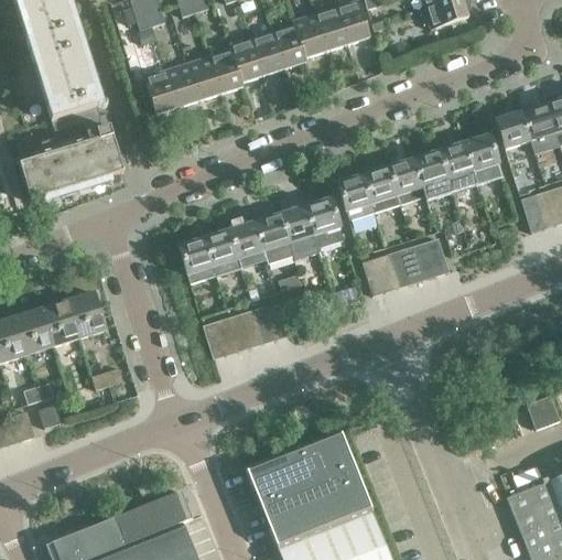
[(12,0),(51,120),(106,103),(73,0),(12,0)]
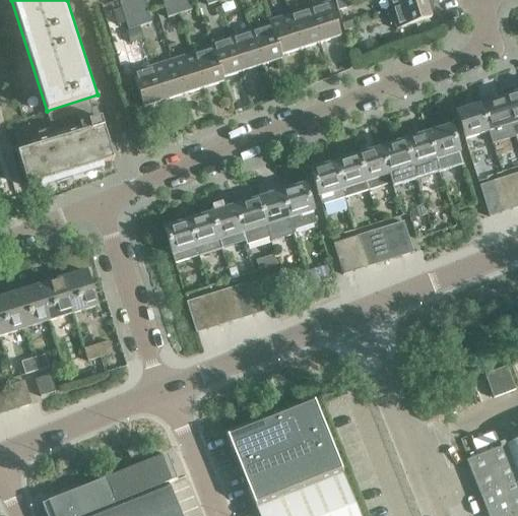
[(112,0),(119,22),(127,19),(121,0),(112,0)]
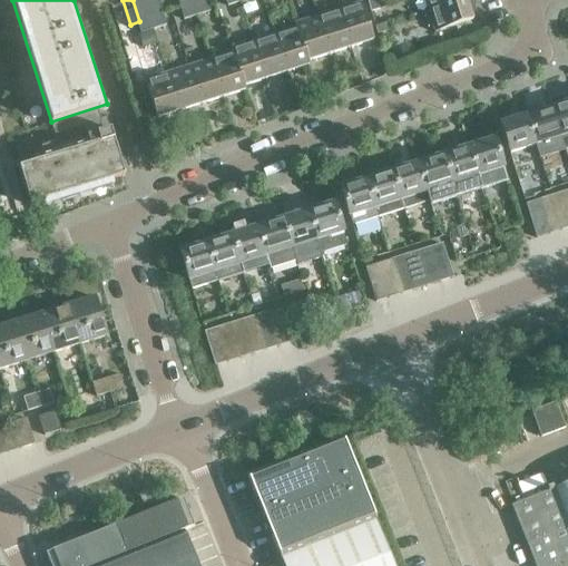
[(155,25),(146,0),(133,0),(139,21),(142,29),(155,25)]
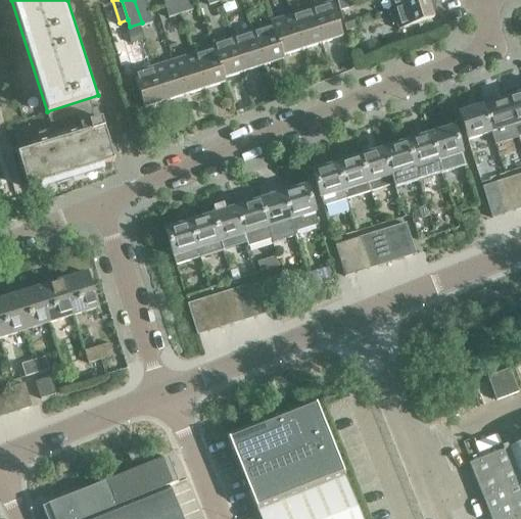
[(134,0),(142,22),(154,19),(147,0),(134,0)]
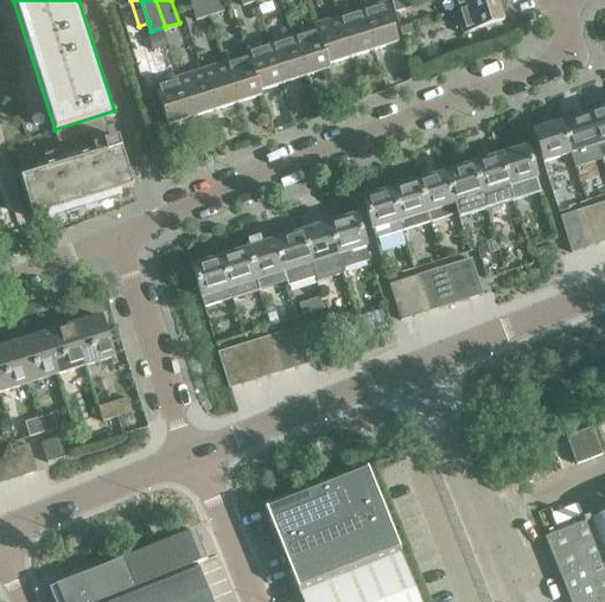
[(211,12),(207,0),(192,0),(198,17),(211,12)]
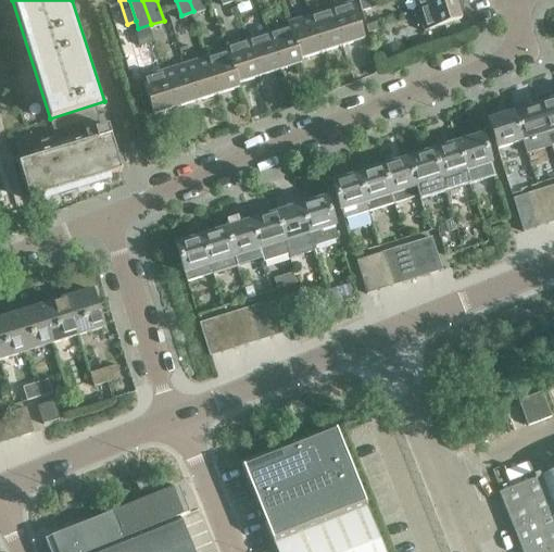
[(189,0),(193,11),(205,7),(203,0),(189,0)]
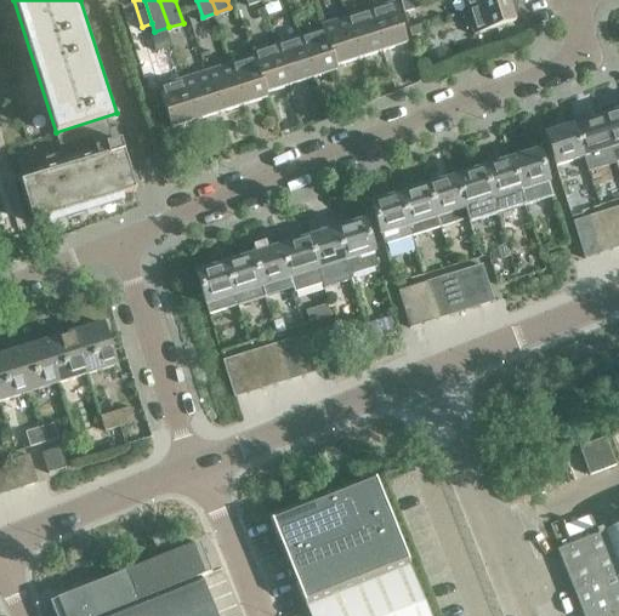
[(391,0),(370,6),(384,47),(408,39),(395,0),(391,0)]
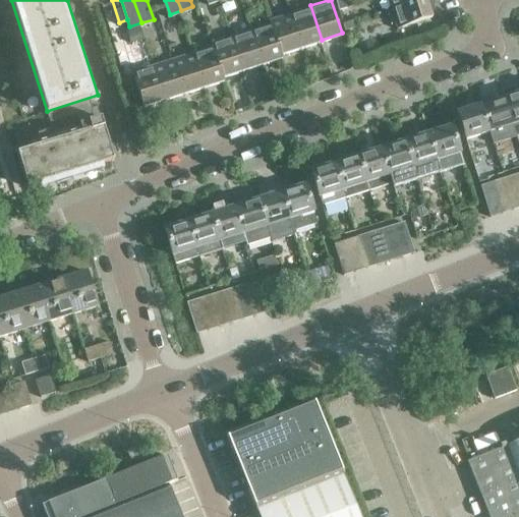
[(433,15),(427,0),(410,0),(393,6),(399,25),(433,15)]
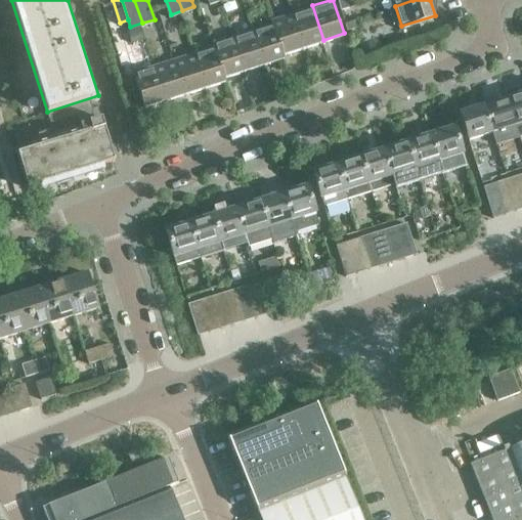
[(312,5),(293,11),(304,46),(323,40),(312,5)]
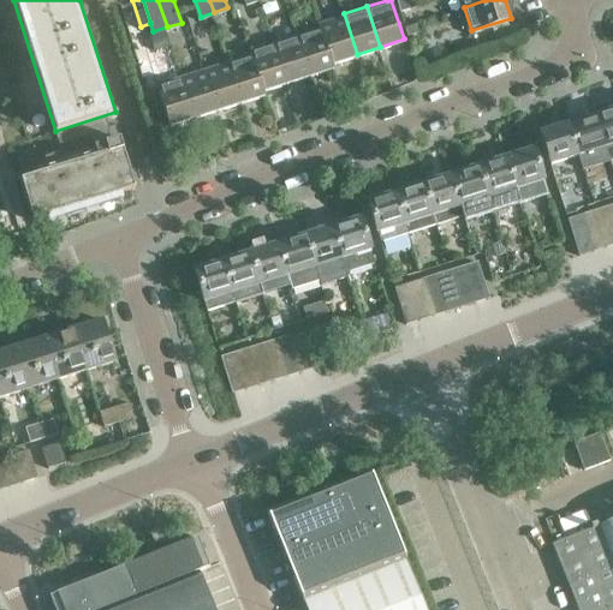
[(357,54),(344,13),(321,21),(322,25),(333,61),(357,54)]
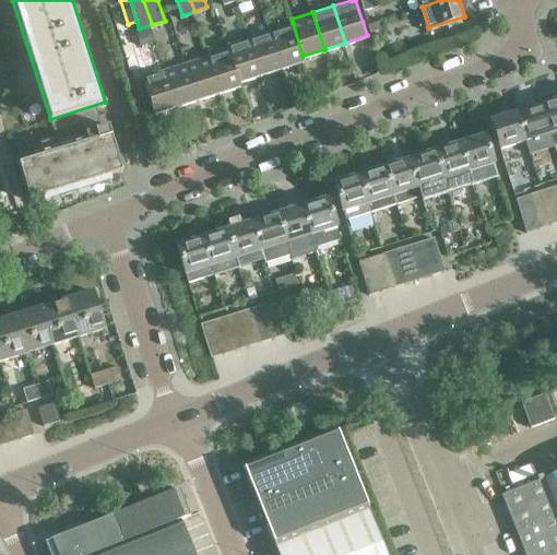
[(384,25),(382,18),(369,22),(371,30),(384,25)]
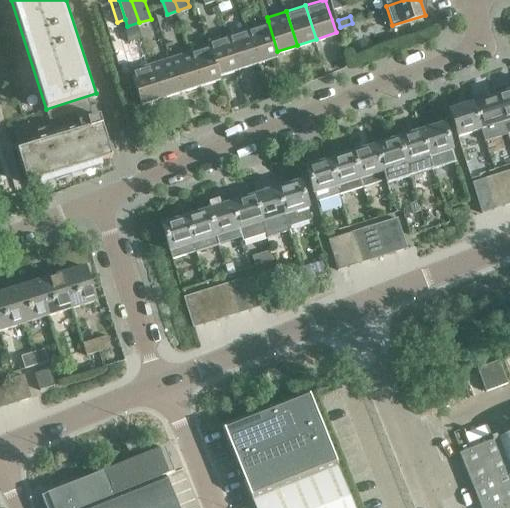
[(278,55),(277,51),(268,21),(248,27),(259,61),(278,55)]
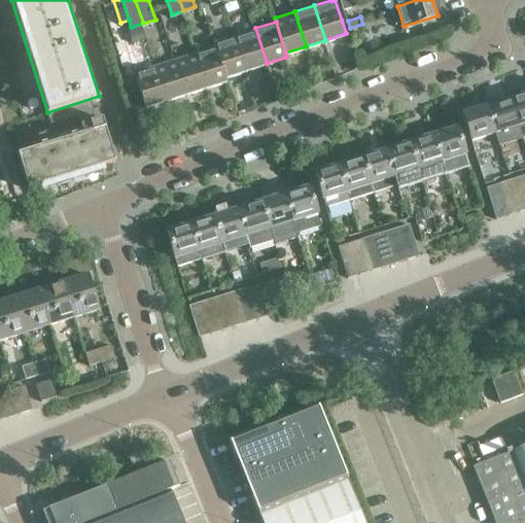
[(133,41),(146,37),(142,25),(129,29),(133,41)]
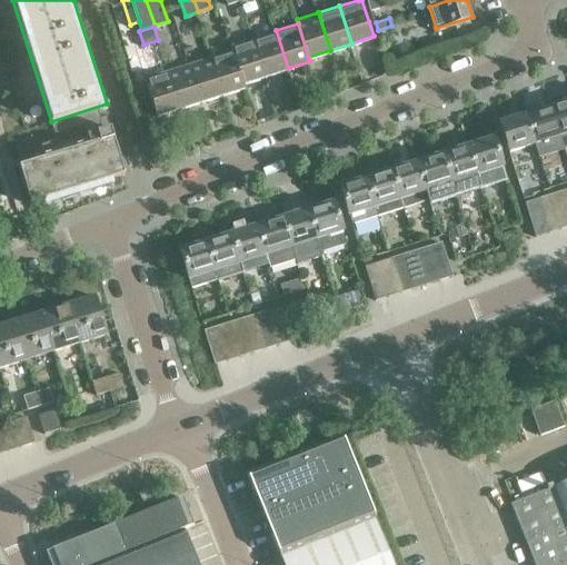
[(266,75),(288,68),(276,30),(255,37),(266,75)]
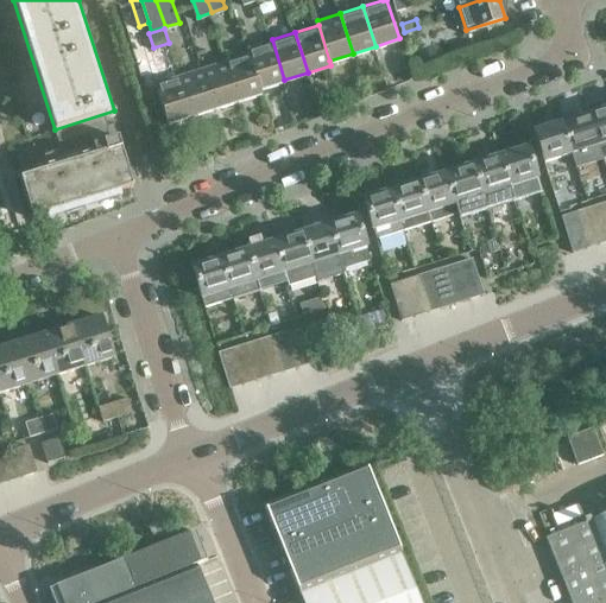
[(284,80),(272,39),(248,48),(250,51),(262,87),(284,80)]
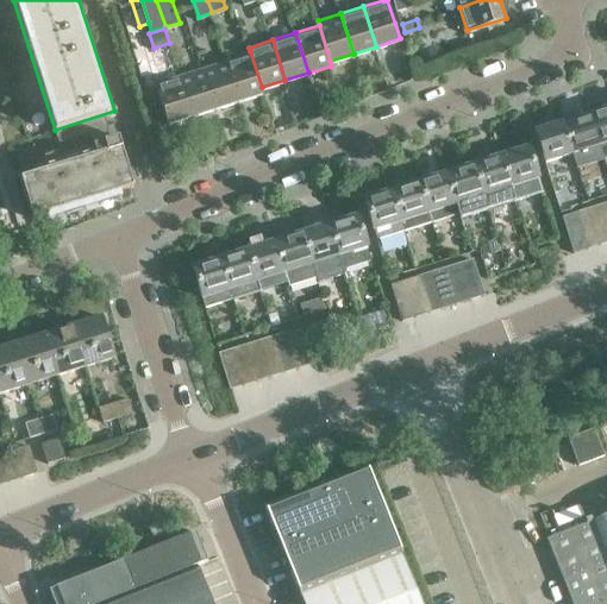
[(263,92),(262,87),(250,51),(226,60),(239,99),(263,92)]
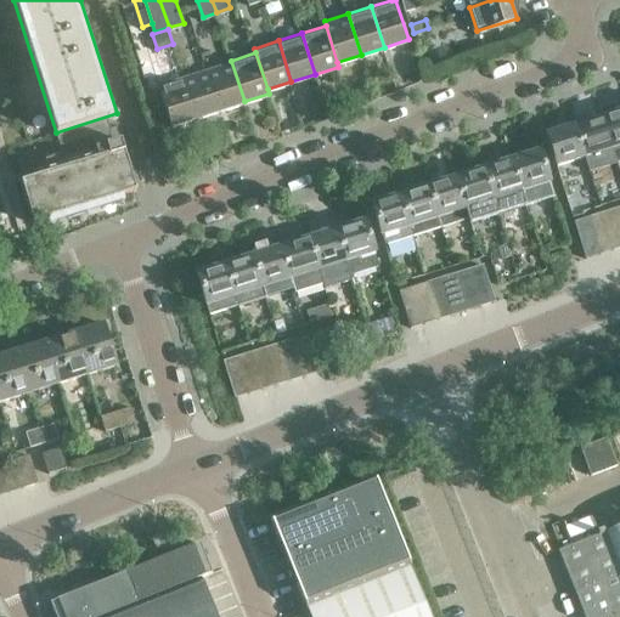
[(220,108),(244,101),(231,61),(208,68),(220,108)]
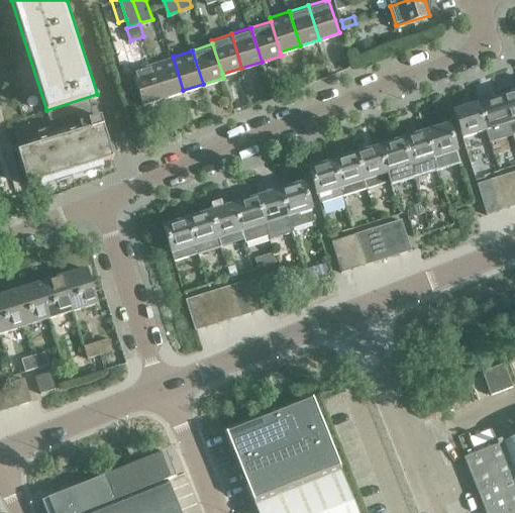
[(164,97),(183,90),(173,57),(152,63),(164,97)]
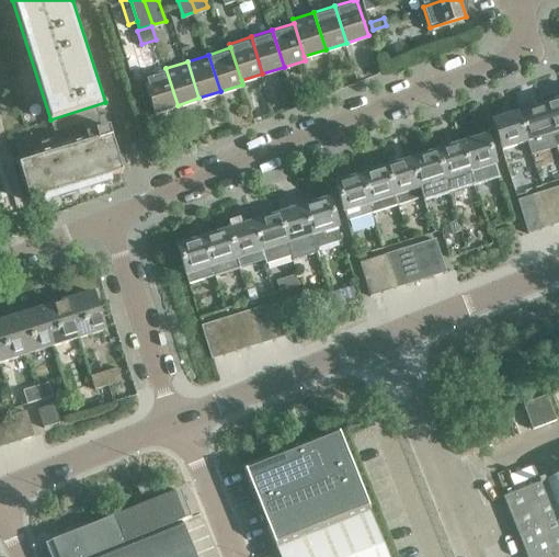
[(156,112),(178,105),(166,68),(144,75),(156,112)]
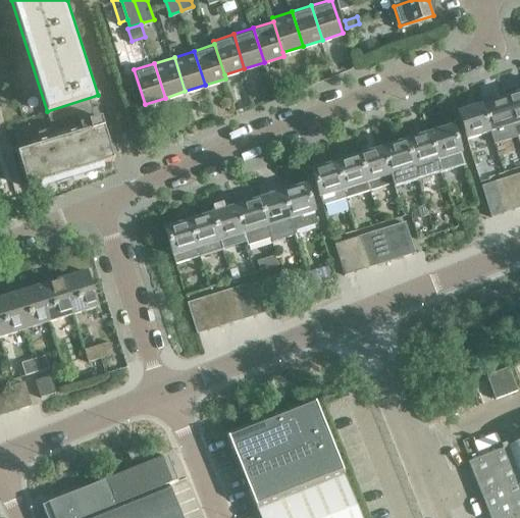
[(519,90),(506,94),(515,121),(519,119),(519,90)]
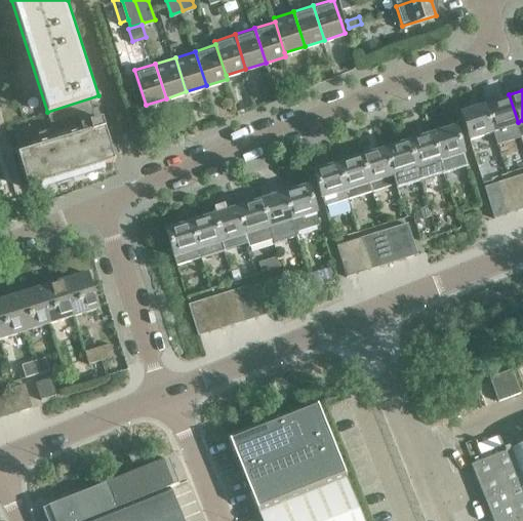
[(518,122),(509,94),(485,103),(494,129),(518,122)]
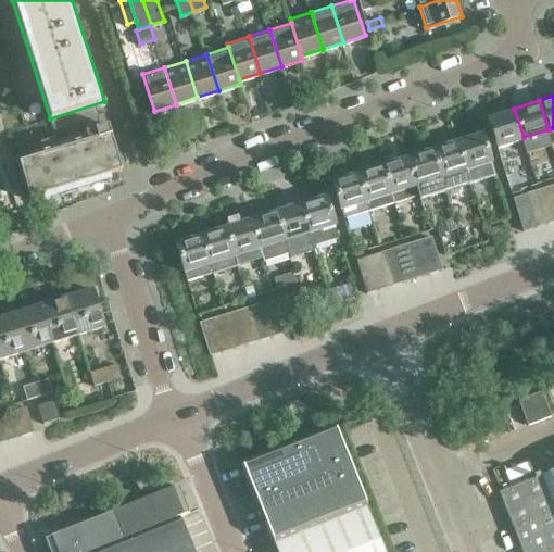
[(499,145),(524,137),(514,109),(489,116),(499,145)]
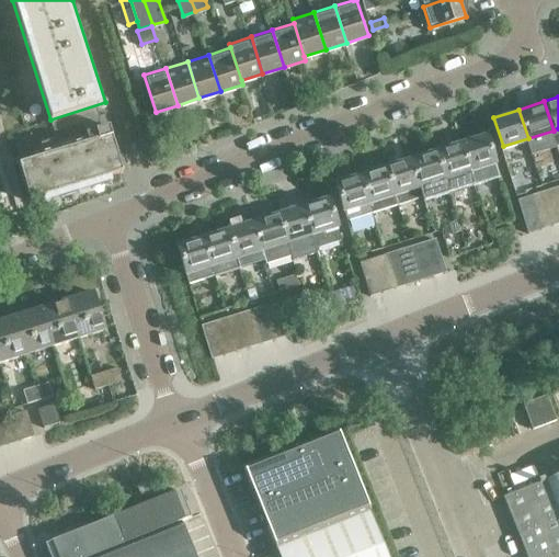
[(14,157),(11,163),(24,209),(45,203),(45,201),(113,181),(114,182),(128,178),(133,171),(116,114),(86,124),(89,135),(56,145),(54,136),(45,138),(48,147),(14,157)]
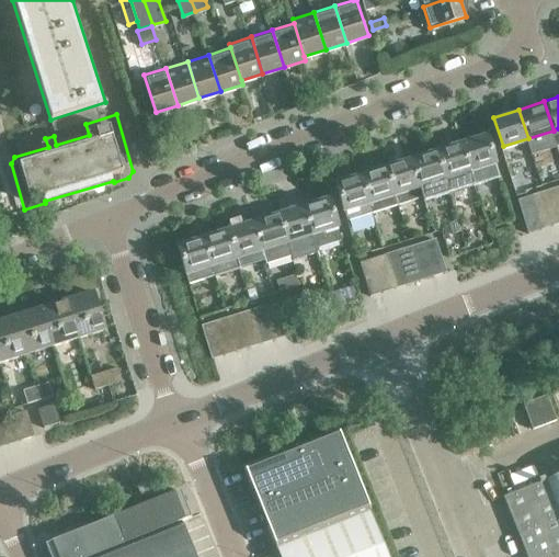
[(461,141),(475,182),(500,174),(487,133),(461,141)]
